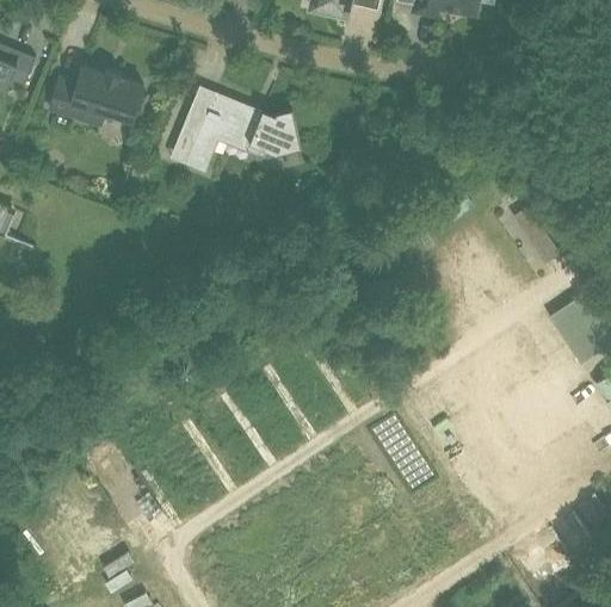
[(310,0),(309,8),(346,17),(349,0),(350,0),(358,2),(358,5),(375,8),(376,0),(310,0)]
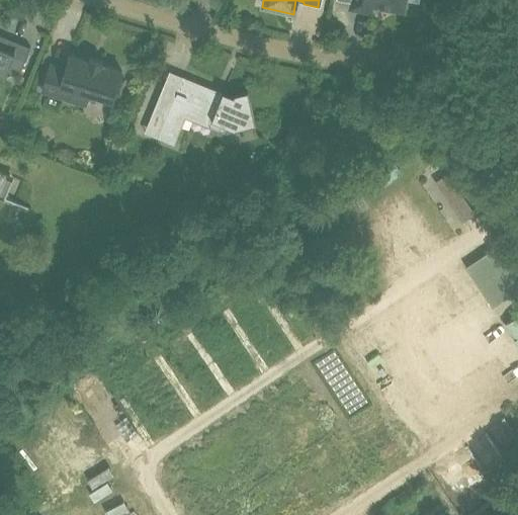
[(370,8),(398,13),(403,14),(405,0),(351,0),(349,10),(369,14),(370,8)]
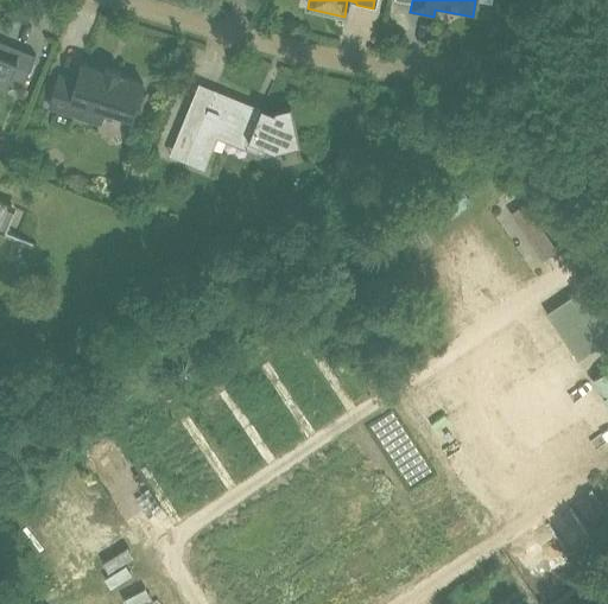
[(0,88),(5,91),(10,80),(23,86),(35,57),(0,43),(0,88)]
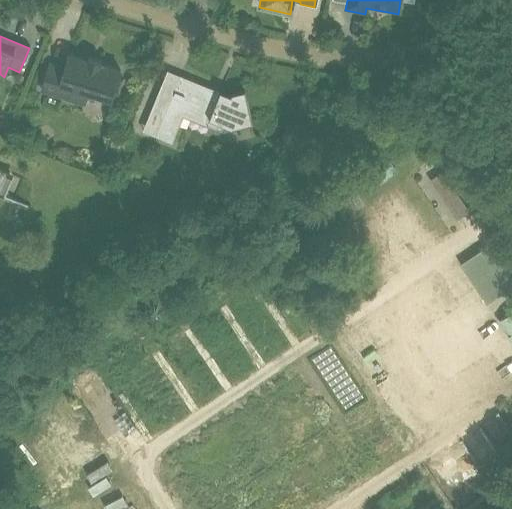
[(48,66),(39,91),(83,105),(87,94),(110,101),(112,94),(117,96),(122,81),(117,79),(119,72),(67,56),(63,70),(48,66)]
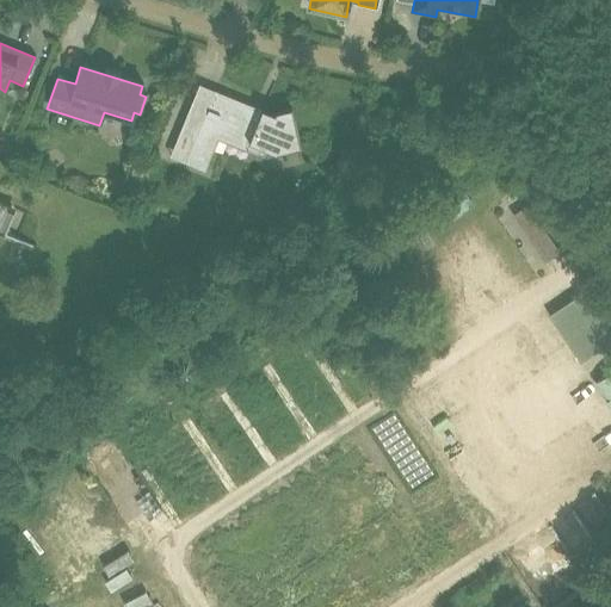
[(248,149),(250,144),(275,154),(300,148),(291,110),(275,113),(275,116),(261,111),(214,92),(209,104),(193,98),(181,127),(197,134),(185,165),(204,172),(218,137),(248,149)]
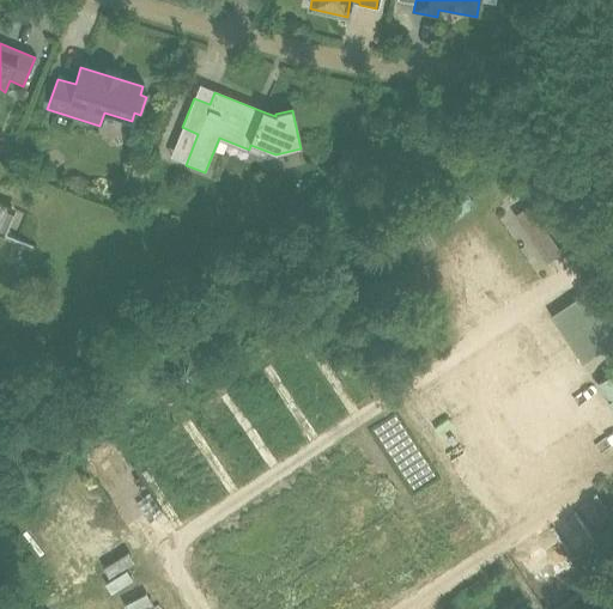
[(0,233),(10,209),(0,205),(0,233)]
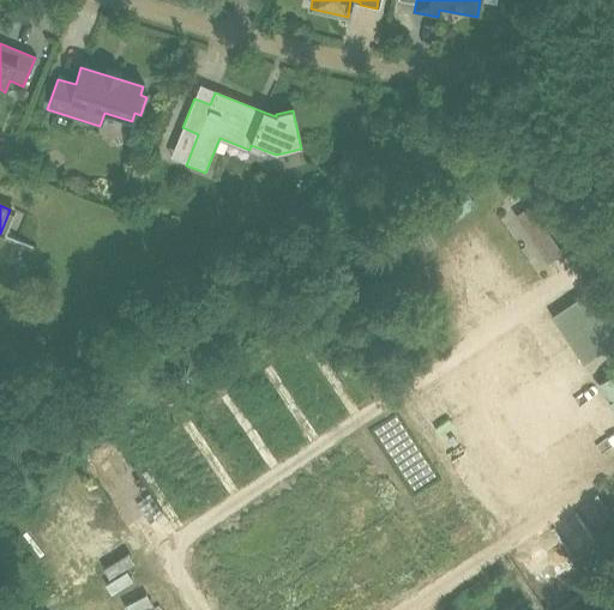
[(513,219),(547,269),(564,259),(530,209),(513,219)]
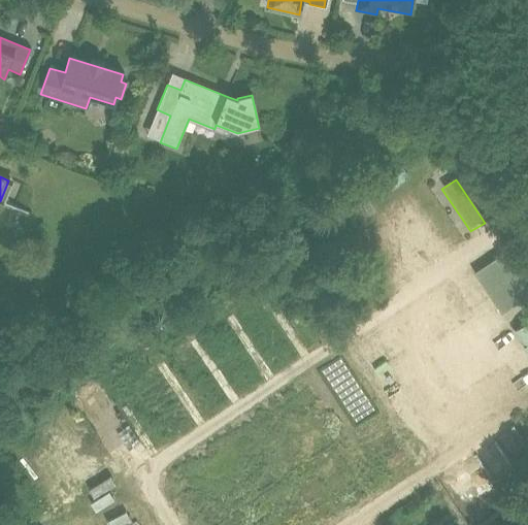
[(462,244),(450,253),(457,264),(469,256),(462,244)]
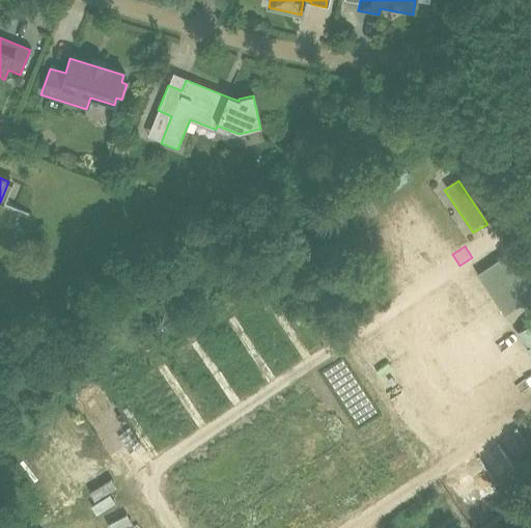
[(530,301),(530,287),(509,255),(477,275),(505,318),(530,301)]
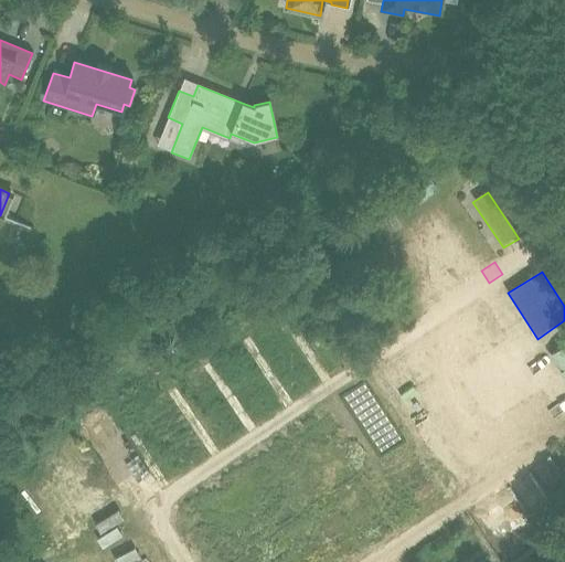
[(564,379),(564,347),(550,357),(564,379)]
